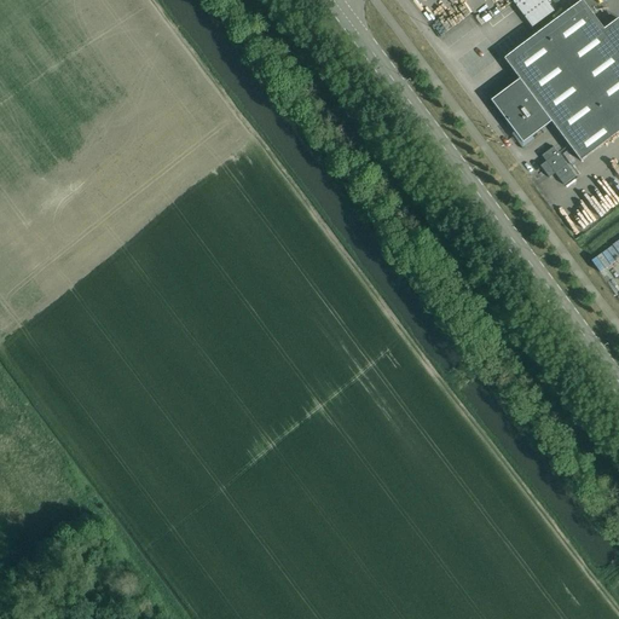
[(470,0),(457,0),(456,1),(462,11),(474,5),(470,0)]
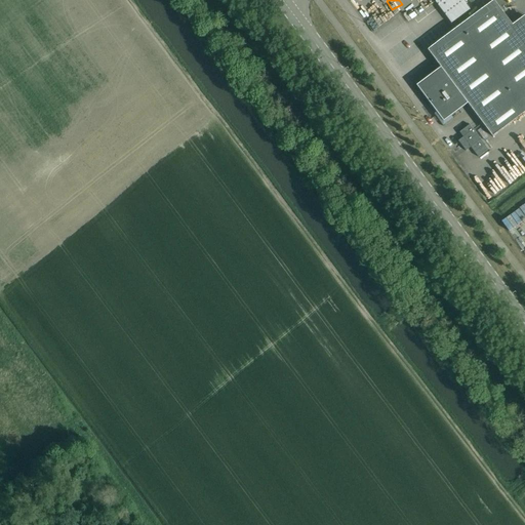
[(441,67),(416,85),(431,104),(433,102),(437,107),(435,109),(444,121),(468,104),(483,124),(524,92),(524,40),(513,25),(494,0),(493,0),(436,43),(428,49),(441,67)]
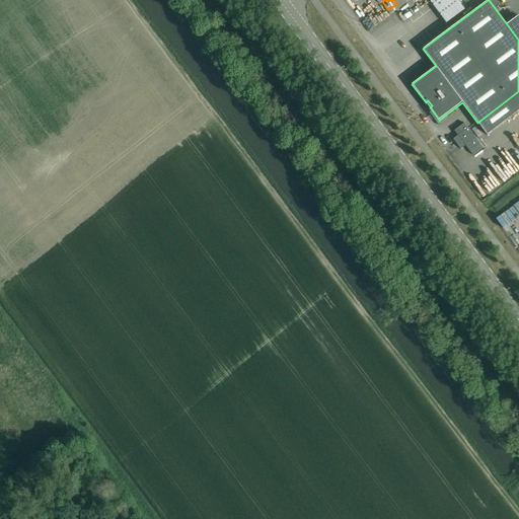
[(446,22),(464,9),(457,0),(432,0),(431,1),(446,22)]
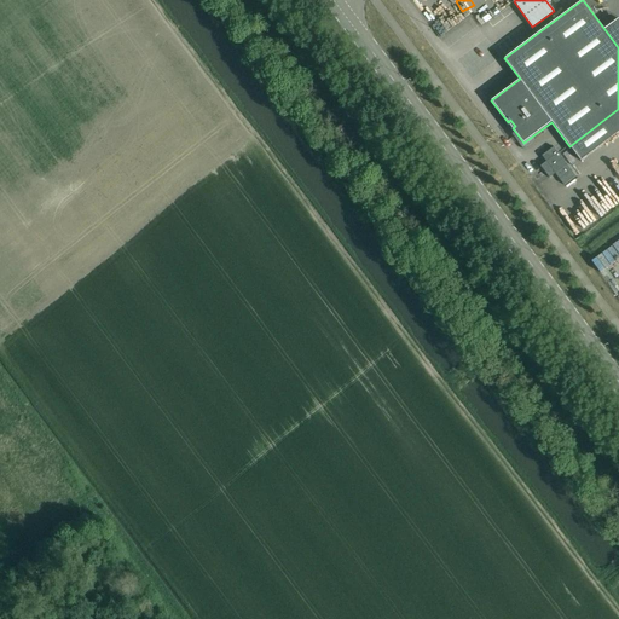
[(618,17),(605,29),(618,47),(618,109),(570,146),(580,161),(618,132),(618,17)]
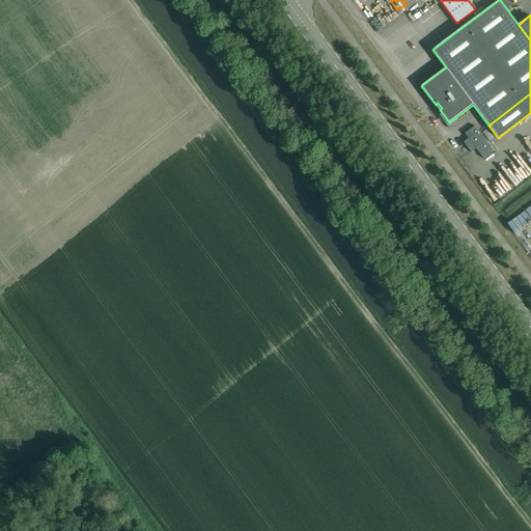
[(466,142),(460,146),(468,157),(473,152),(480,163),(491,155),(472,130),(462,138),(466,142)]
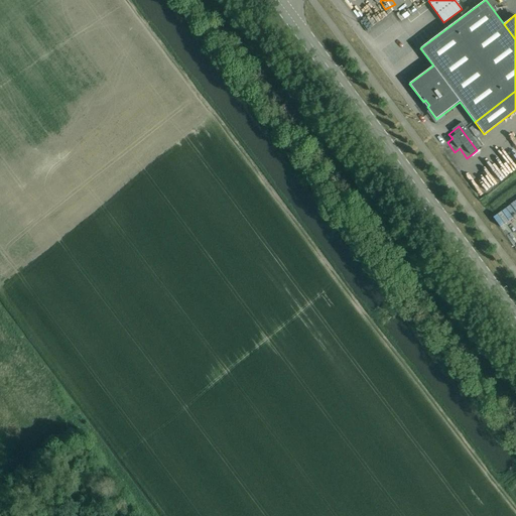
[(396,144),(401,141),(393,129),(388,132),(396,144)]
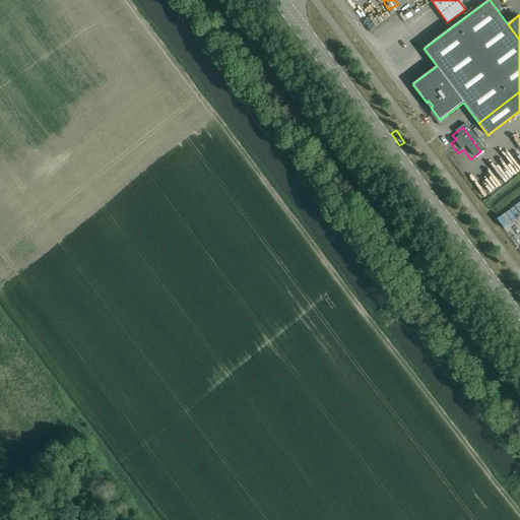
[(401,146),(410,159),(415,156),(405,143),(401,146)]
